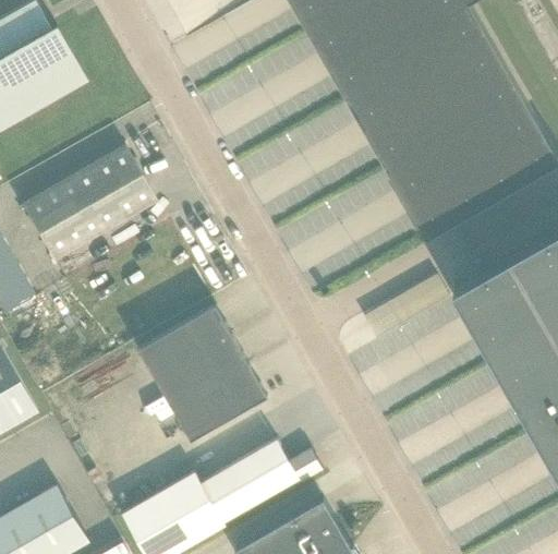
[(477,0),(289,0),(427,240),(557,165),(557,160),(469,5),(477,0)]
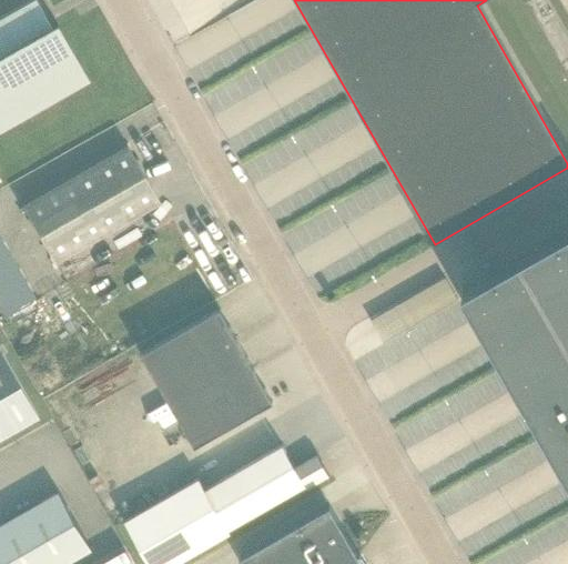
[(0,134),(89,83),(56,26),(50,29),(34,2),(0,21),(0,134)]
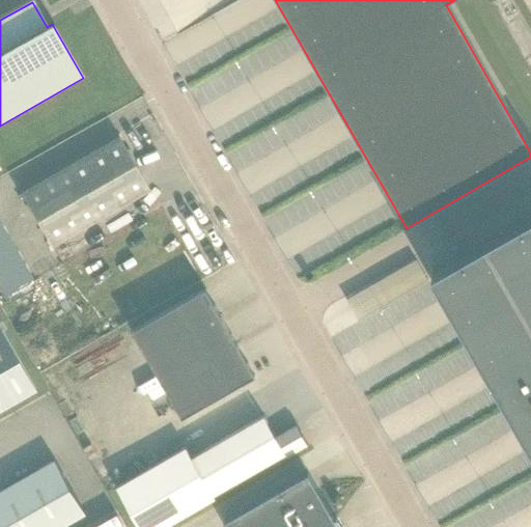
[(68,166),(100,220),(148,192),(117,138),(68,166)]
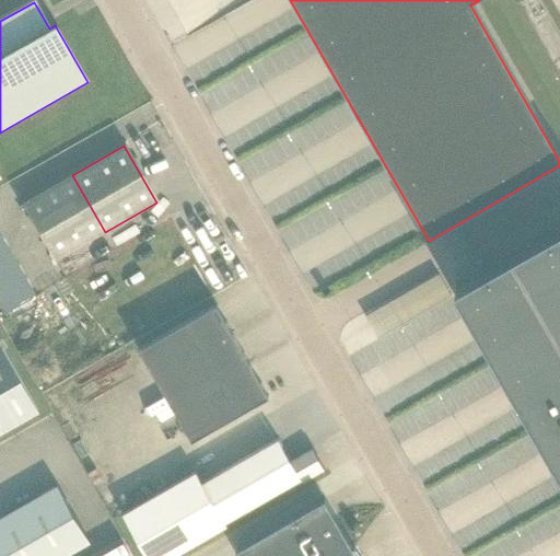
[(105,232),(72,175),(21,205),(54,262),(105,232)]
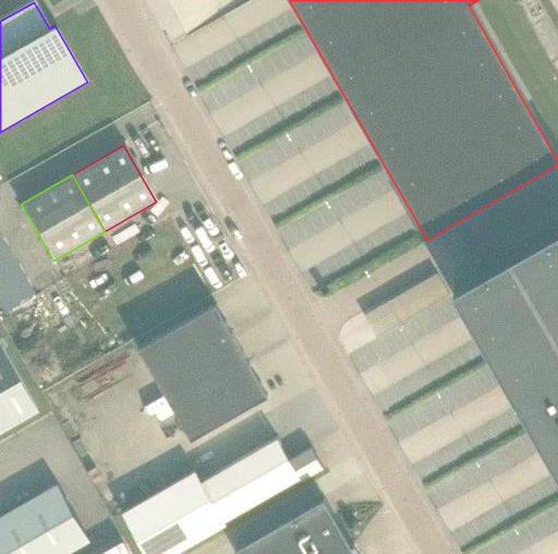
[(557,228),(452,289),(557,469),(557,228)]
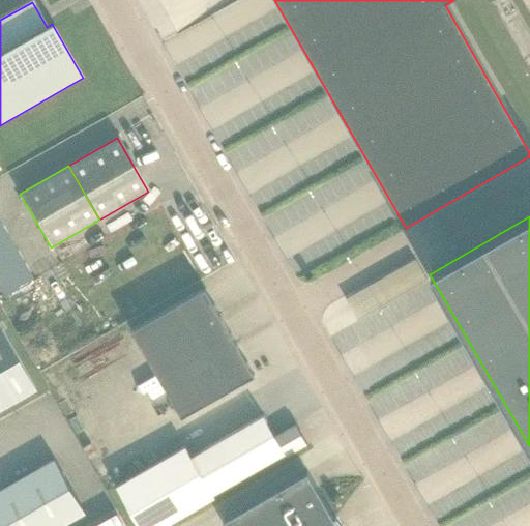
[(0,224),(0,286),(5,295),(32,280),(0,224)]
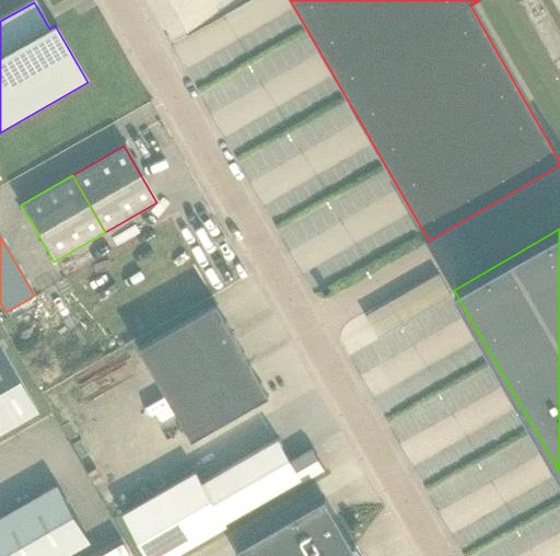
[(36,264),(22,271),(33,292),(47,285),(36,264)]
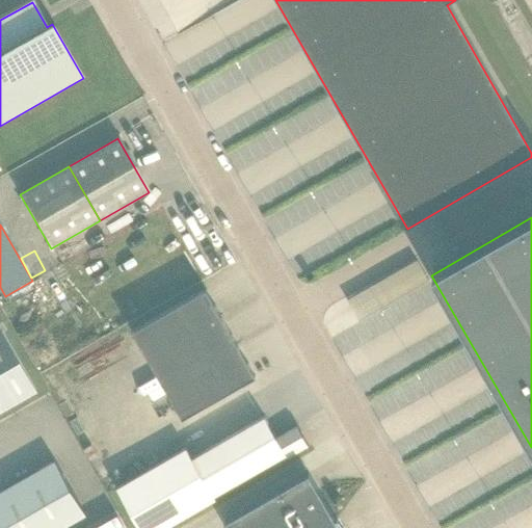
[(418,263),(374,289),(386,308),(429,283),(418,263)]
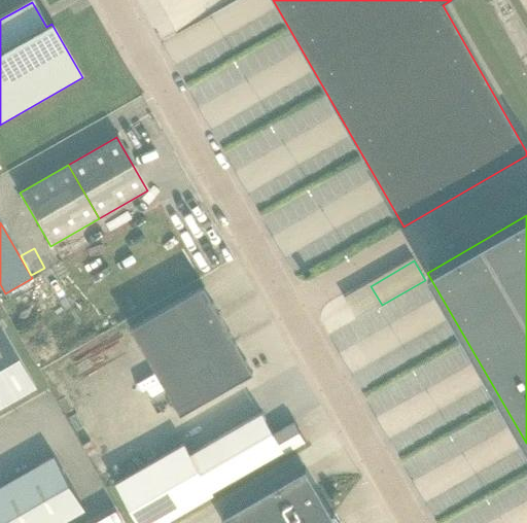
[(204,289),(132,330),(181,417),(254,376),(204,289)]
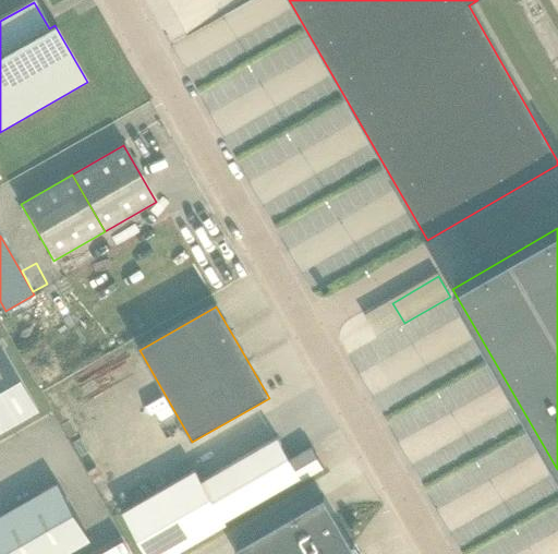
[(0,433),(37,412),(0,348),(0,433)]
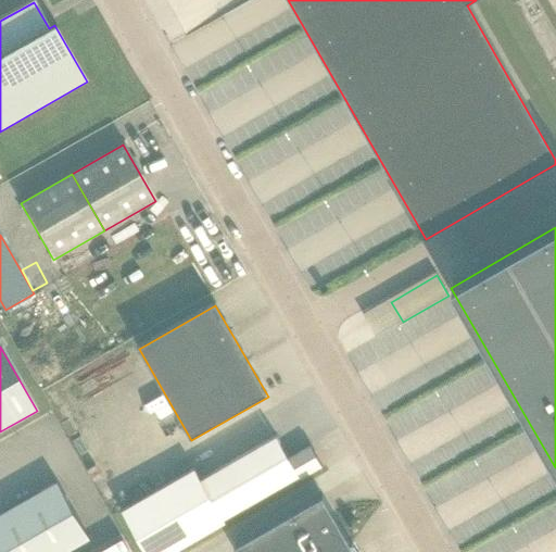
[(277,439),(201,483),(194,473),(122,514),(143,551),(179,551),(225,526),(223,521),(299,477),(301,481),(323,469),(311,449),(290,461),(277,439)]
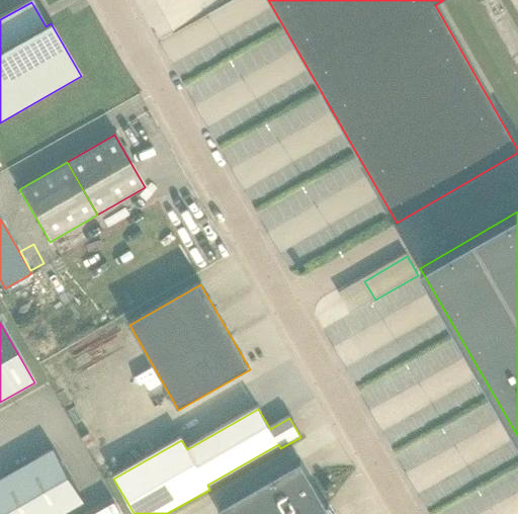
[(66,513),(85,503),(55,450),(0,481),(0,513),(66,513)]
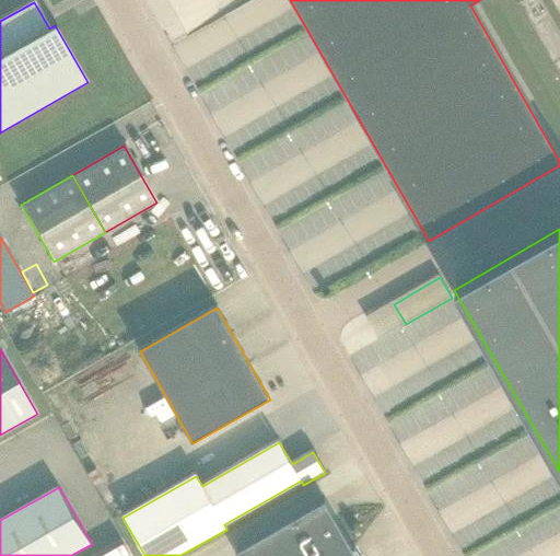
[(357,555),(325,501),(235,553),(236,555),(357,555)]
